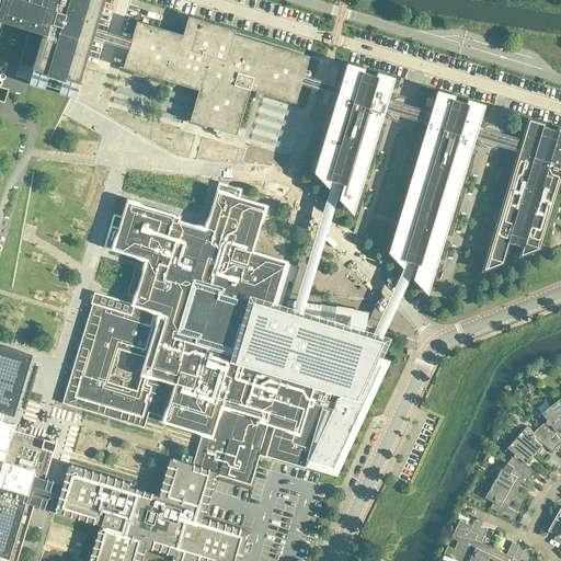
[(93,34),(103,0),(0,0),(0,18),(4,19),(31,27),(35,29),(44,31),(35,59),(32,69),(33,69),(32,72),(29,84),(35,86),(73,98),(78,83),(79,83),(79,82),(92,37),(93,35),(93,34)]
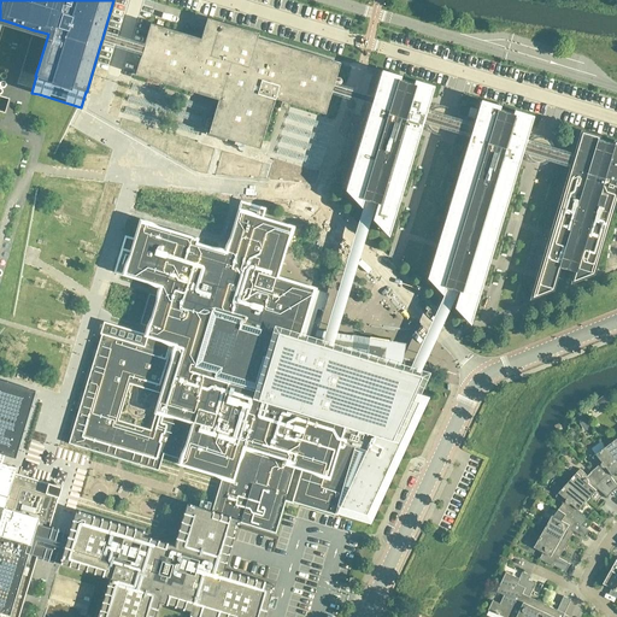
[(330,92),(331,92),(331,89),(333,87),(333,84),(336,75),(340,63),(257,37),(257,35),(258,33),(207,18),(204,25),(200,39),(151,23),(142,48),(142,50),(141,52),(139,62),(135,75),(218,99),(207,133),(222,137),(259,148),(262,140),(274,99),(281,100),(286,103),(324,113),(325,109),(330,92)]
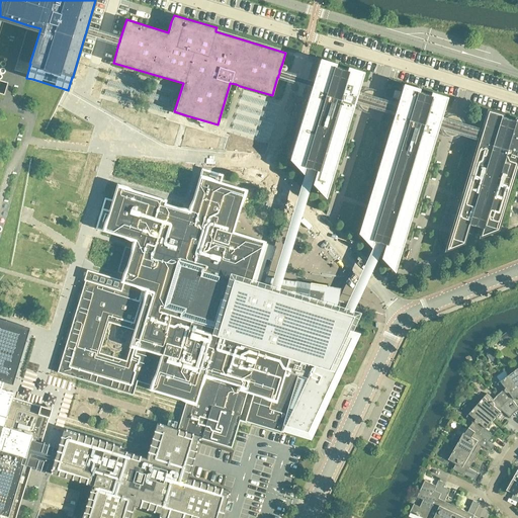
[(119,40),(86,31),(86,32),(85,34),(118,44),(119,41),(119,40)]
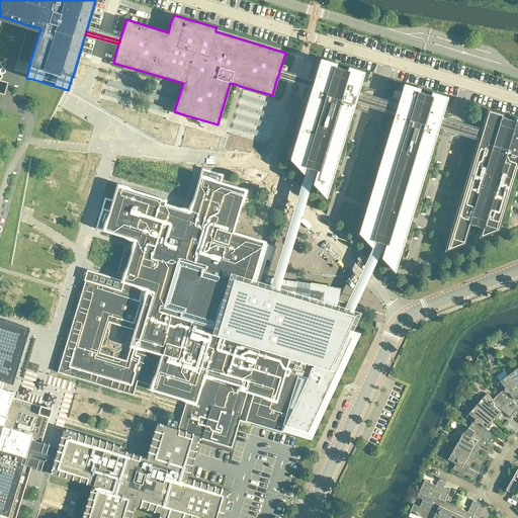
[(320,59),(314,81),(313,83),(313,85),(312,86),(312,87),(290,159),(303,172),(305,165),(306,166),(309,166),(310,167),(313,168),(315,168),(317,169),(313,183),(325,196),(333,171),(354,100),(356,93),(358,86),(362,72),(348,68),(347,71),(334,67),(335,64),(320,59)]
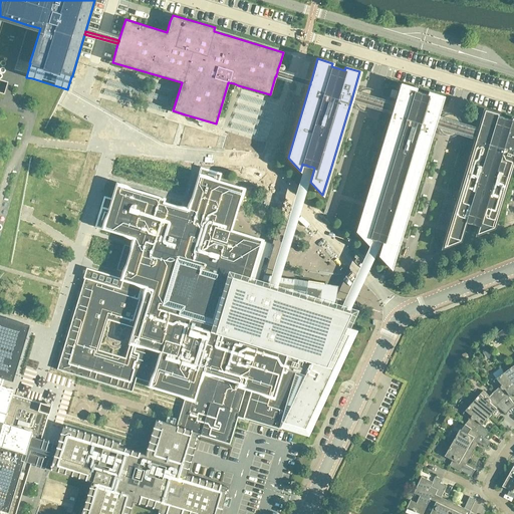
[(275,76),(309,86),(309,85),(310,84),(310,82),(277,72),(276,74),(275,76)]
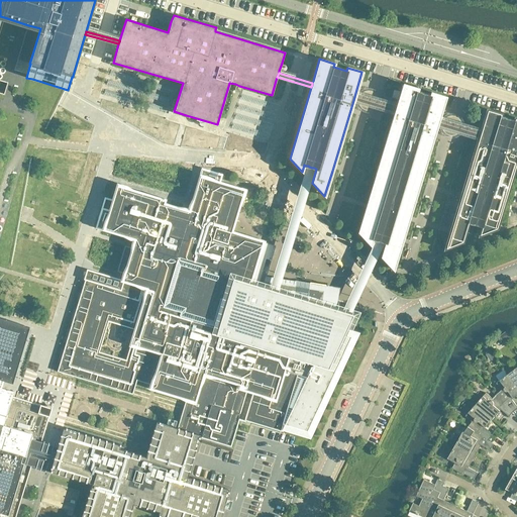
[(383,241),(386,242),(382,256),(394,270),(437,125),(439,118),(445,97),(431,93),(430,96),(417,92),(418,89),(403,84),(397,105),(395,112),(358,232),(371,245),(373,238),(374,239),(379,240),(381,241),(383,241)]
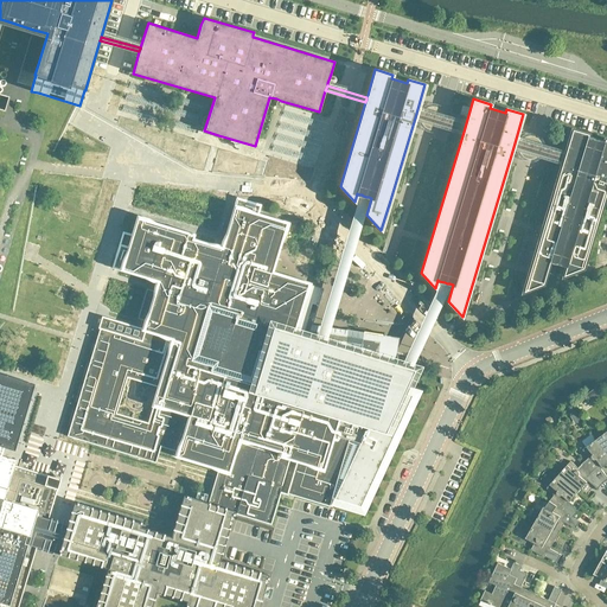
[(441,126),(464,132),(466,123),(443,117),(443,115),(442,113),(441,110),(440,109),(438,108),(436,107),(434,107),(432,107),(429,107),(427,108),(425,109),(423,110),(417,109),(415,117),(421,119),(421,121),(422,123),(423,126),(425,127),(427,128),(429,129),(432,129),(433,131),(436,129),(439,128),(440,127),(441,126)]
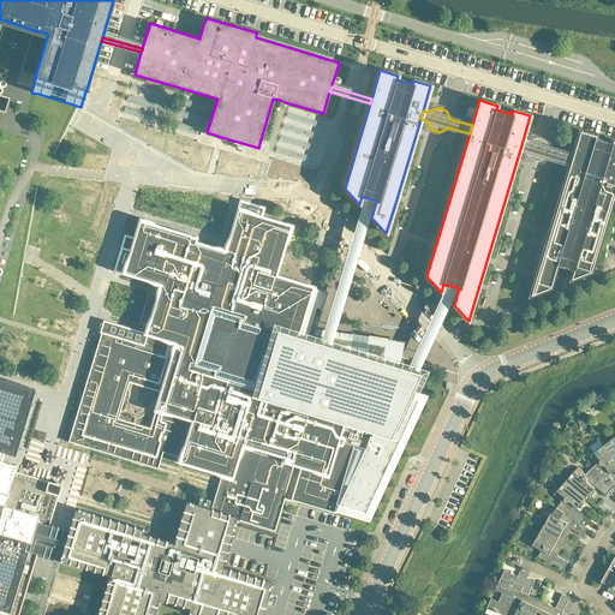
[(557,264),(573,269),(569,280),(591,272),(614,192),(614,141),(611,141),(610,144),(595,139),(597,136),(579,130),(572,155),(568,163),(529,297),(550,288),(557,264)]
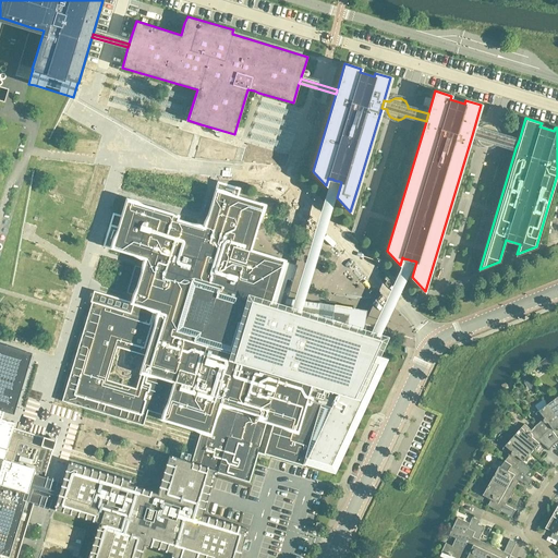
[(496,143),(516,148),(519,141),(498,135),(498,133),(497,131),(496,129),(494,128),(493,126),(490,125),(488,125),(487,125),(485,125),(482,126),(481,128),(480,129),(474,128),(472,135),(476,136),(477,138),(477,141),(480,143),(481,144),(483,145),(484,146),(486,146),(488,146),(490,146),(493,145),(495,144),(496,143)]
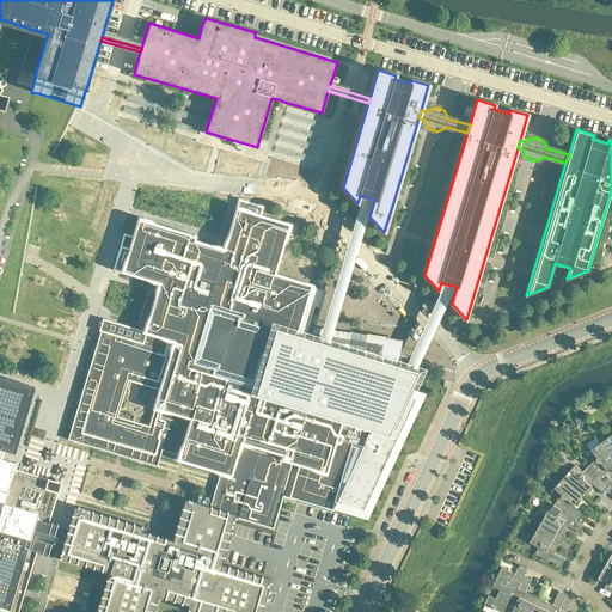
[(289,158),(286,167),(295,171),(299,161),(289,158)]
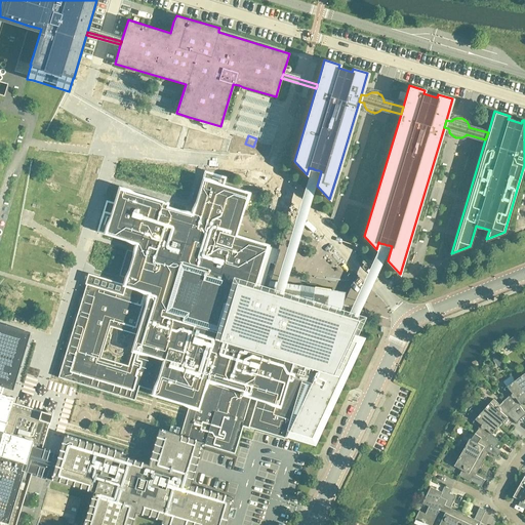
[(283,287),(319,170),(317,170),(314,169),(313,168),(310,168),(274,286),(278,286),(283,287)]
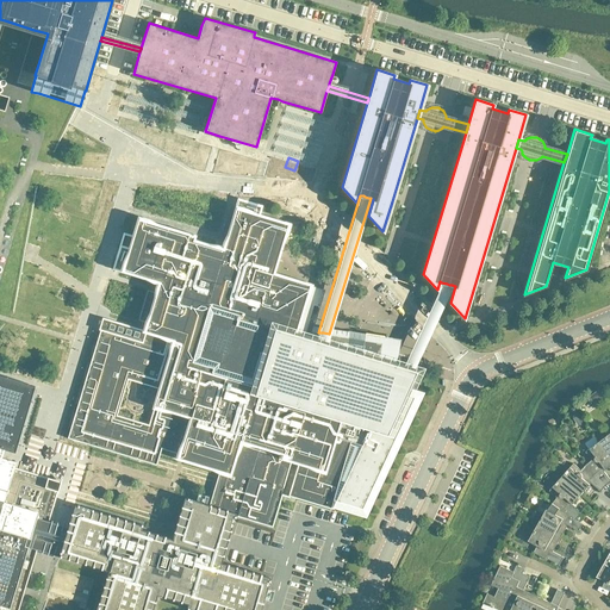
[(161,449),(180,454),(179,458),(221,471),(209,506),(235,515),(272,526),(281,495),(288,497),(290,496),(330,508),(330,509),(332,500),(336,500),(336,502),(362,510),(415,397),(406,394),(417,371),(414,369),(409,368),(403,367),(344,349),(346,342),(347,336),(329,334),(323,332),(318,332),(312,331),(297,327),(304,302),(296,299),(300,282),(272,273),(278,253),(287,224),(236,209),(224,250),(192,241),(193,236),(138,221),(124,271),(161,281),(157,293),(148,290),(138,321),(148,323),(145,330),(109,319),(106,324),(105,330),(99,329),(99,330),(100,330),(67,439),(156,465),(161,449)]
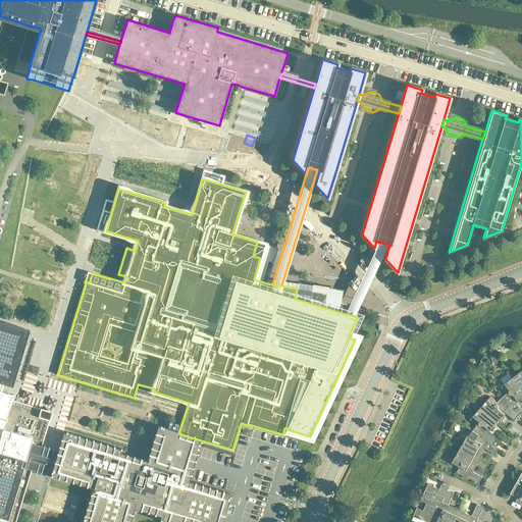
[(257,242),(253,256),(260,258),(264,244),(257,242)]
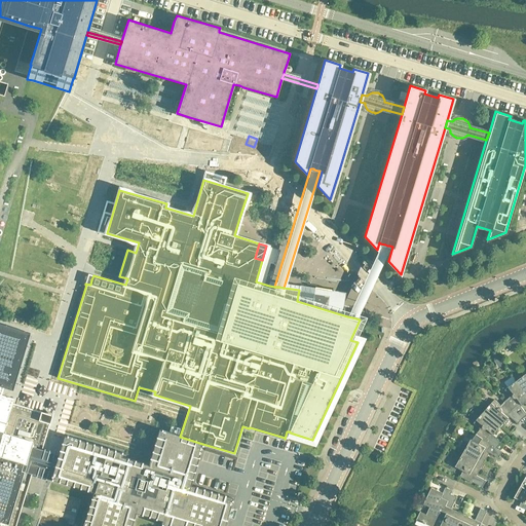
[(352,317),(357,318),(389,246),(387,246),(385,245),(380,243),(347,316),(352,317)]
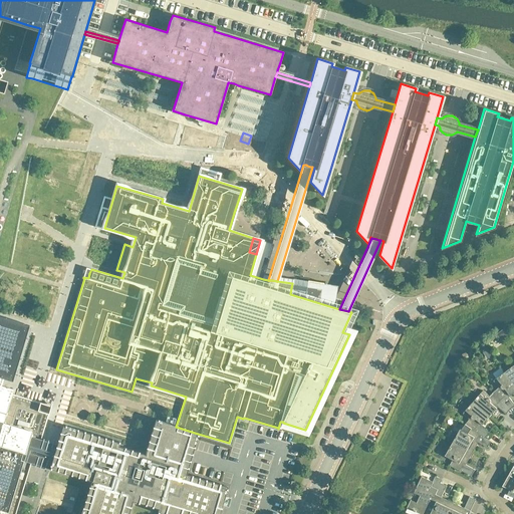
[(0,316),(0,376),(12,380),(27,329),(27,328),(29,325),(0,316)]
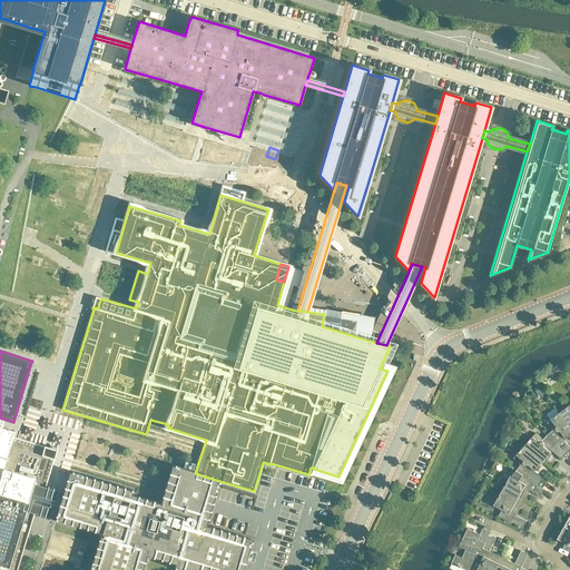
[(560,367),(550,375),(554,381),(564,374),(560,367)]
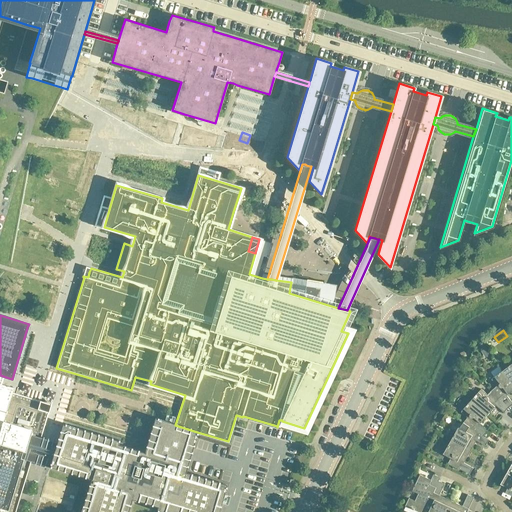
[(511,391),(511,381),(504,370),(491,379),(496,386),(492,390),(508,408),(511,404),(511,402),(507,395),(511,391)]
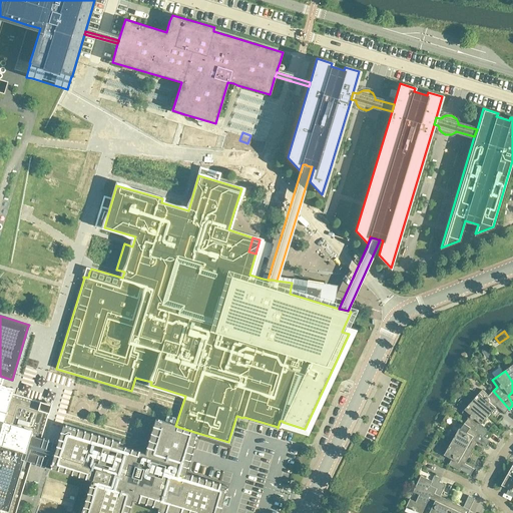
[(15,512),(16,510),(31,463),(40,438),(50,405),(12,394),(13,389),(0,384),(0,512),(15,512)]
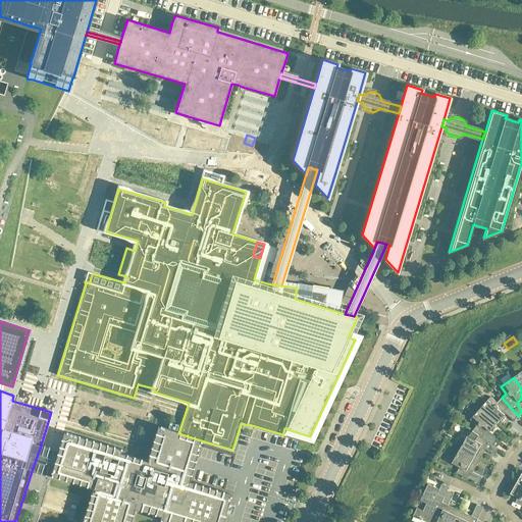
[(518,416),(502,398),(497,402),(490,397),(480,408),(498,423),(506,413),(514,420),(518,416)]
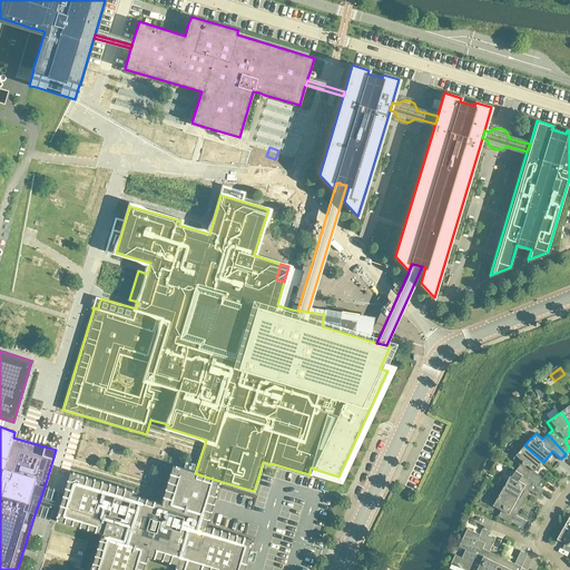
[(84,434),(81,440),(95,443),(96,438),(84,434)]
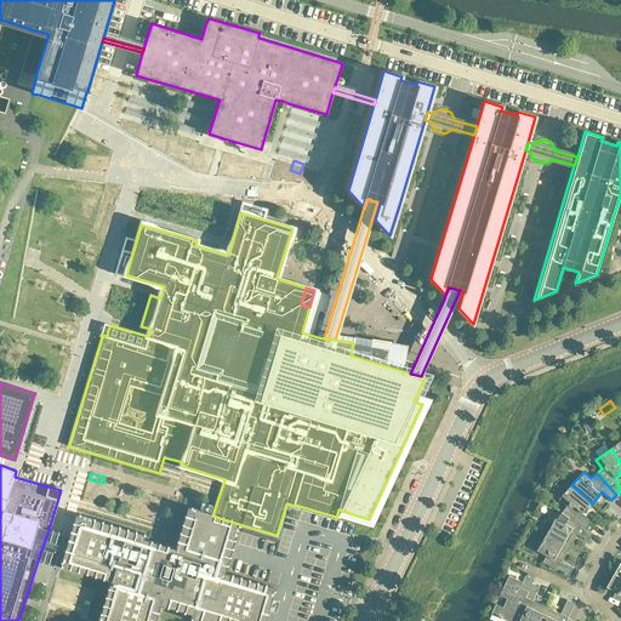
[(581,514),(592,503),(571,485),(559,500),(567,506),(562,512),(569,517),(586,529),(591,523),(581,514)]
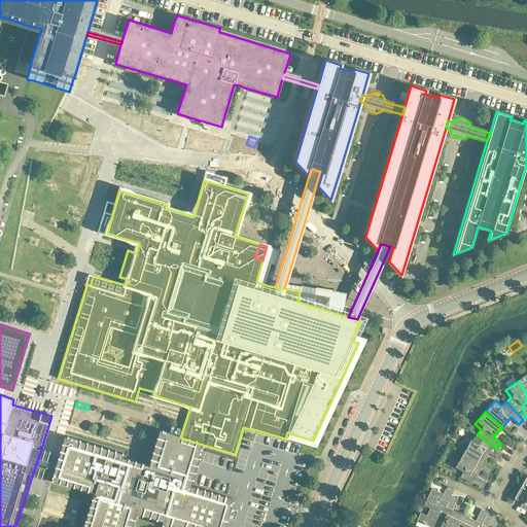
[(190,486),(203,445),(180,437),(160,430),(149,466),(121,458),(123,454),(65,436),(59,455),(49,453),(41,450),(32,476),(42,479),(51,481),(94,493),(83,526),(131,526),(136,514),(163,522),(162,525),(167,526),(224,526),(233,499),(190,486)]
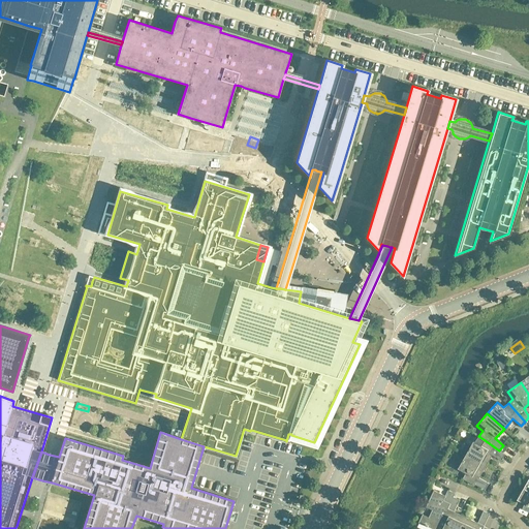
[(485,440),(478,436),(475,442),(473,441),(466,456),(486,466),(492,455),(502,461),(505,455),(499,450),(485,440)]
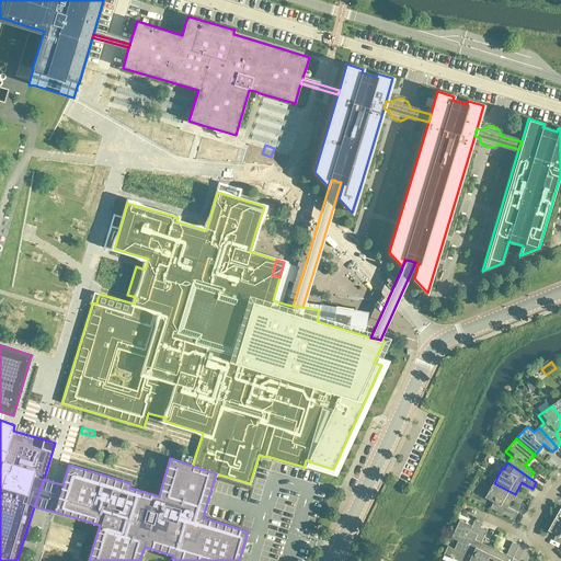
[(515,518),(518,513),(508,507),(515,494),(494,483),(485,497),(493,502),(491,508),(515,518)]
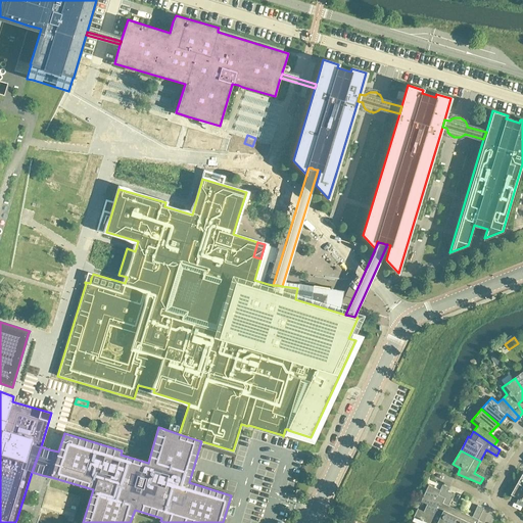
[(522,485),(518,483),(511,494),(518,498),(516,504),(522,506),(522,511),(522,512),(522,485)]
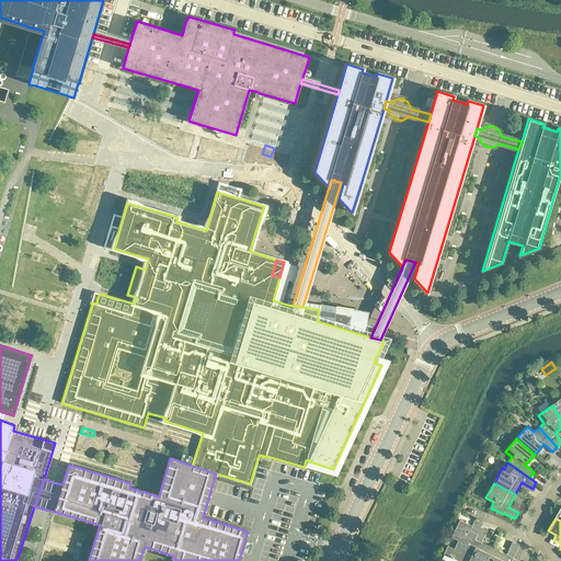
[(469,553),(481,527),(482,523),(474,519),(472,525),(460,519),(451,538),(458,540),(455,548),(448,546),(444,554),(458,560),(465,560),(469,553)]
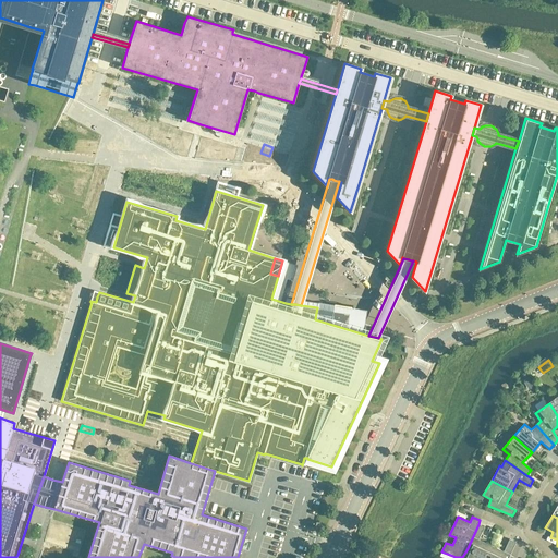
[(478,524),(466,550),(462,557),(485,557),(492,545),(480,540),(485,528),(478,524)]
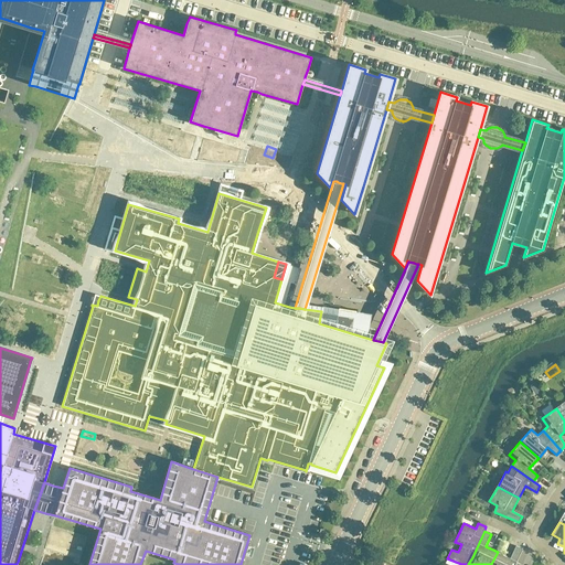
[(514,564),(516,562),(516,563),(518,562),(523,548),(516,546),(510,558),(498,552),(491,564),(514,564)]
